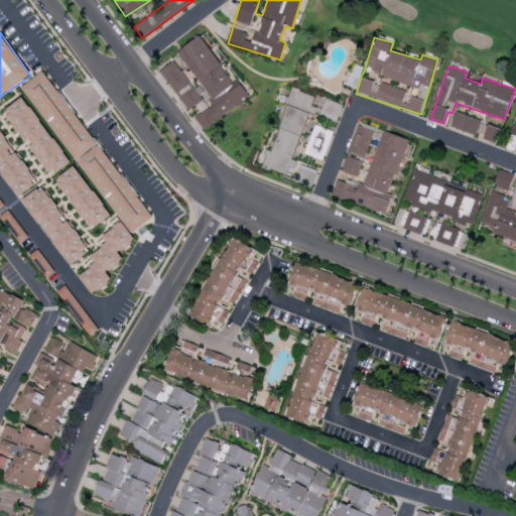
[(25,84),(126,235),(149,220),(47,69),(25,84)]
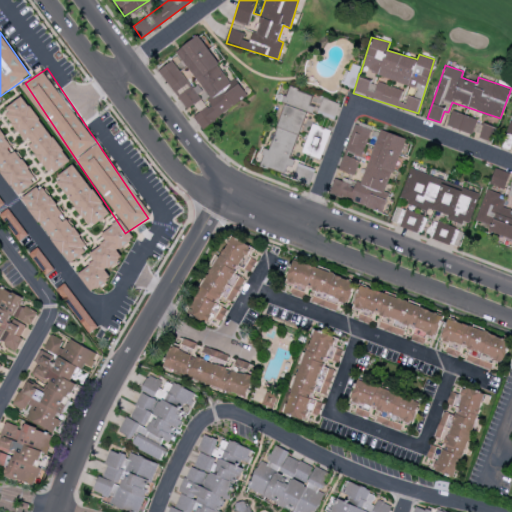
[(260,165),(291,174),(295,160),(291,159),(305,111),(312,113),(314,107),(309,105),(313,95),(289,88),(270,150),(265,149),(260,165)]
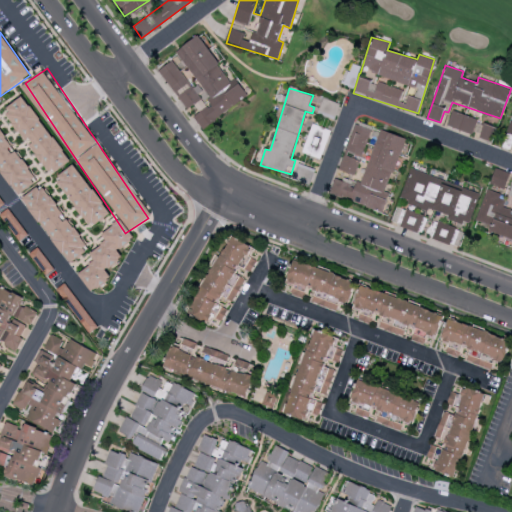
[(68,162),(25,95),(5,109),(48,175),(68,162)]
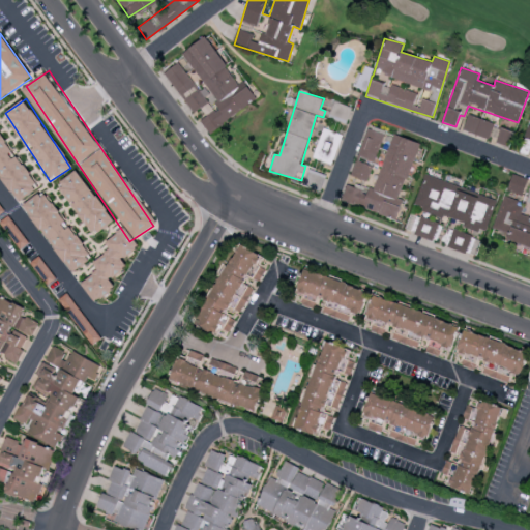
[(463,129),(489,139),(494,123),(468,114),(463,129)]
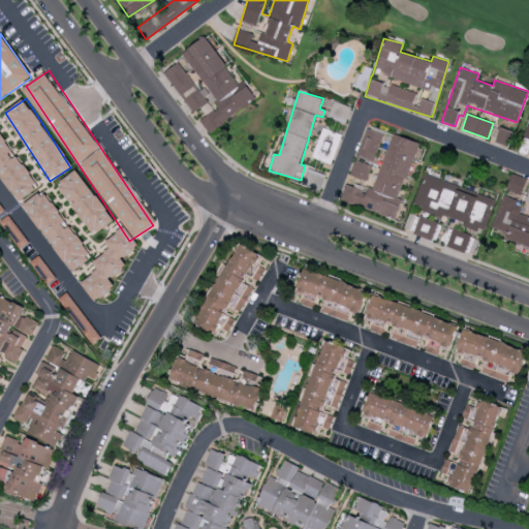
[(384,131),(369,125),(350,175),(366,181),(384,131)]
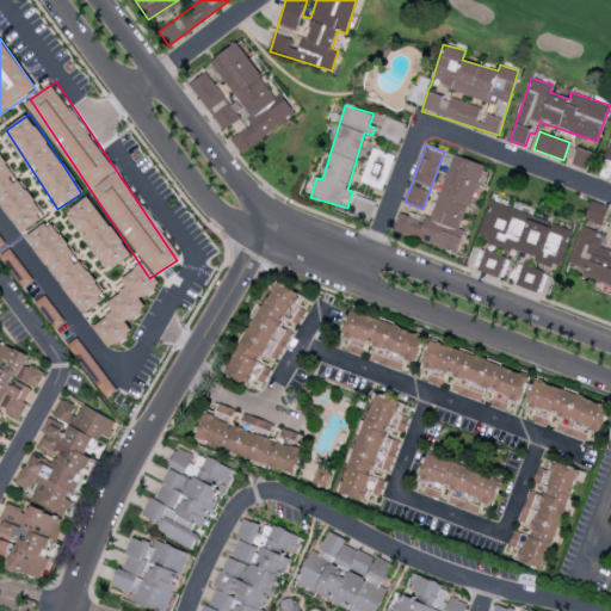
[(0,204),(18,234),(43,220),(0,148),(0,204)]
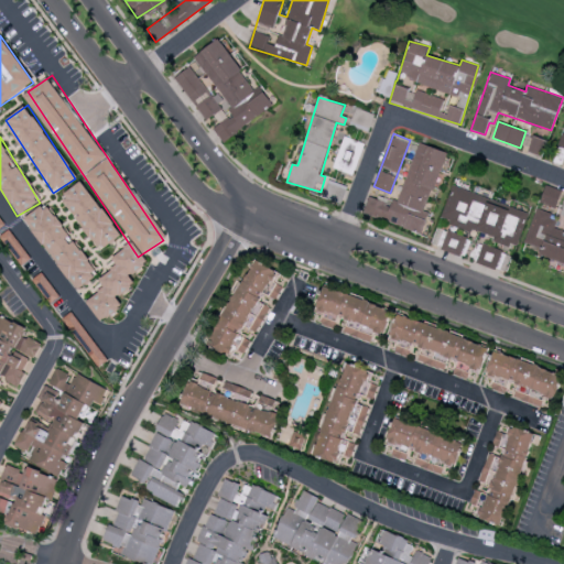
[(362,142),(342,137),(334,170),(355,174),(362,142)]
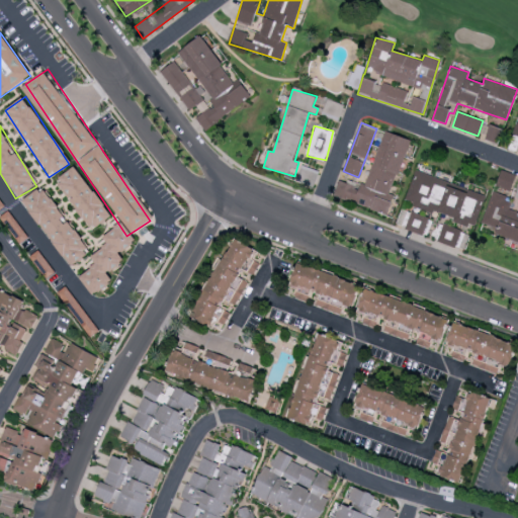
[(486,140),(496,142),(500,127),(489,125),(486,140)]
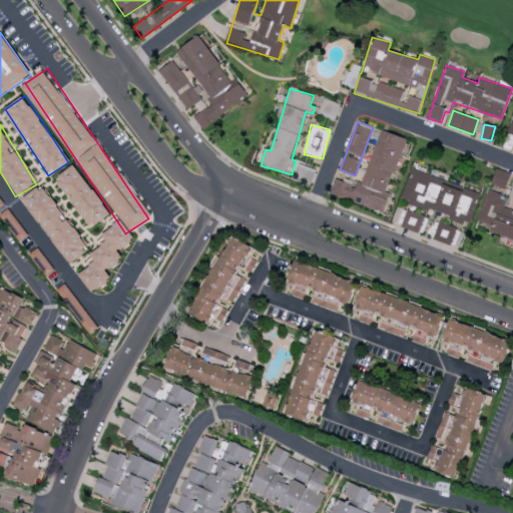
[(405,137),(379,129),(360,187),(336,179),(331,195),(384,212),(391,193),(388,192),(405,137)]
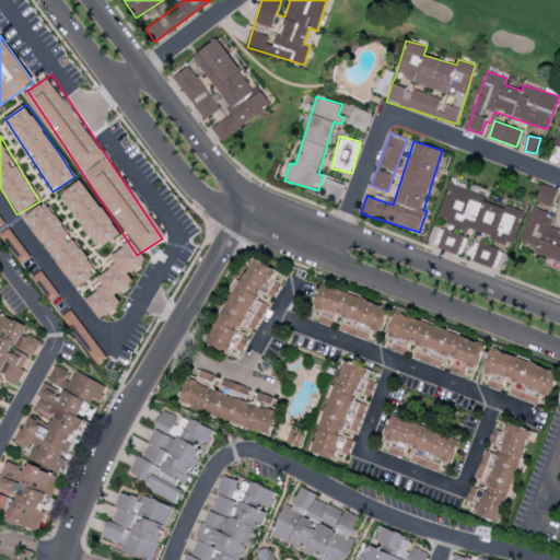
[(120,234),(83,178),(60,194),(97,249),(120,234)]
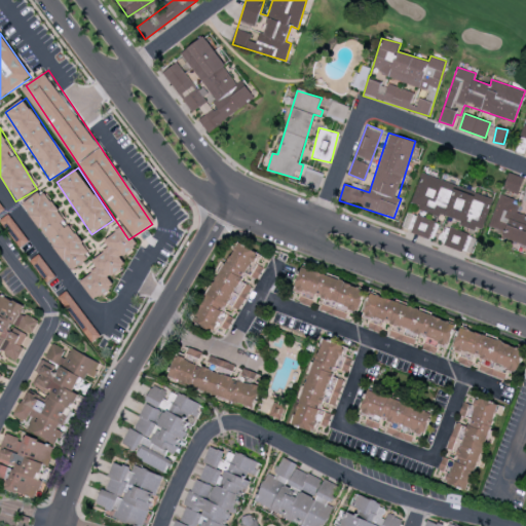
[(301,185),(320,189),(323,172),(304,168),(301,185)]
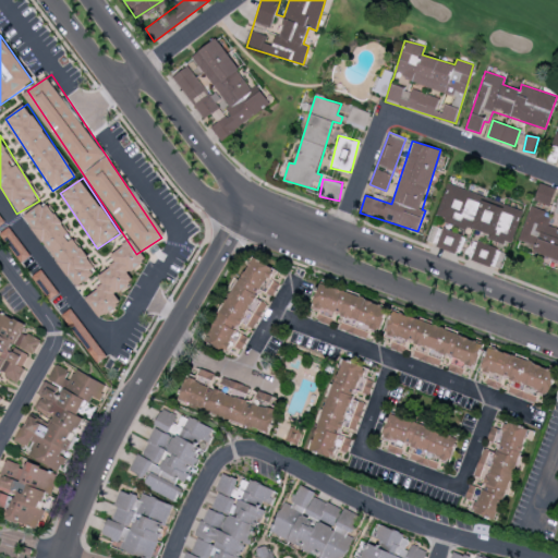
[(533,199),(549,206),(556,189),(540,183),(533,199)]
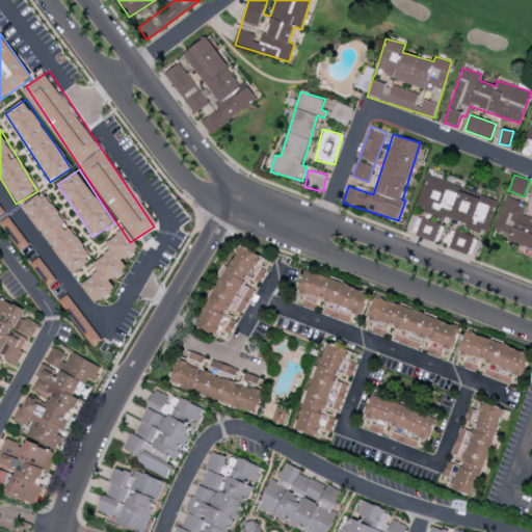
[(498,201),(479,194),(479,193),(425,177),(415,208),(464,223),(463,227),(486,234),(498,201)]
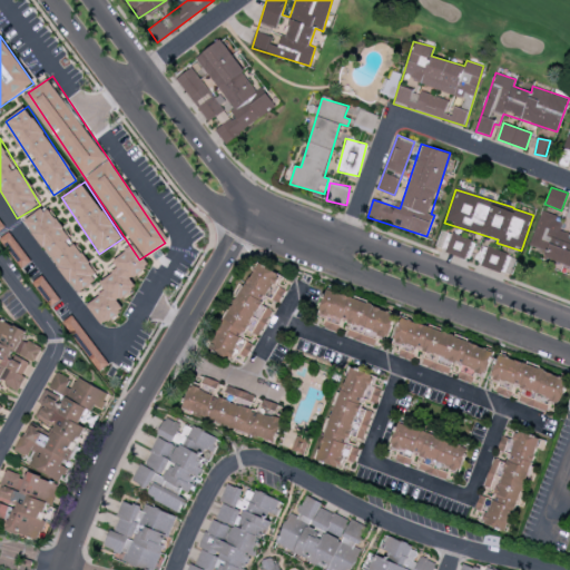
[(26,220),(77,293),(99,277),(48,205),(26,220)]
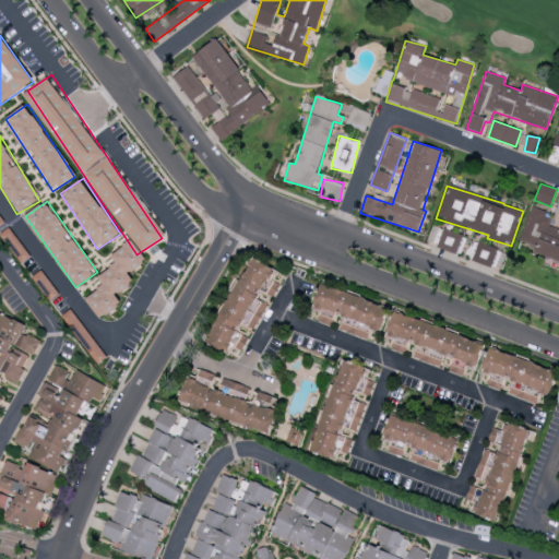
[(558,228),(548,226),(552,213),(531,206),(520,241),(537,247),(534,256),(558,262),(558,228)]
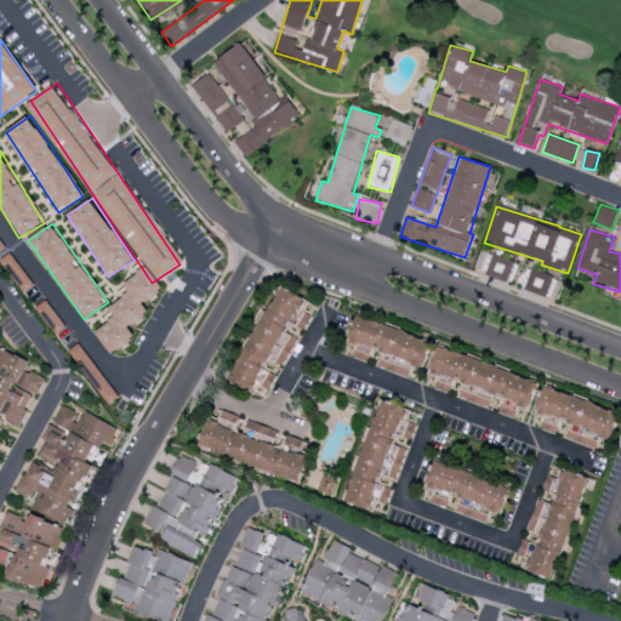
[(33,286),(0,238),(0,261),(22,294),(33,286)]
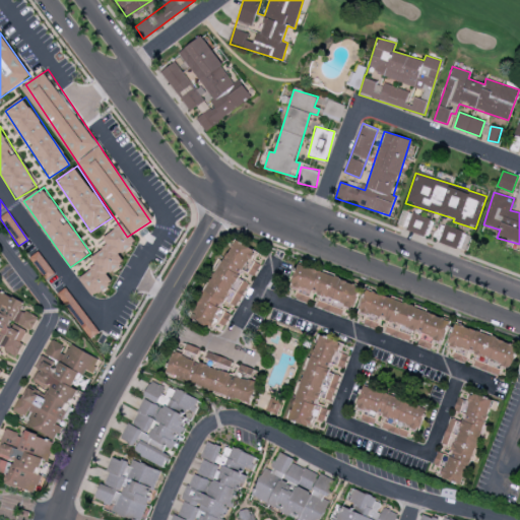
[(424,236),(431,219),(413,211),(406,228),(424,236)]
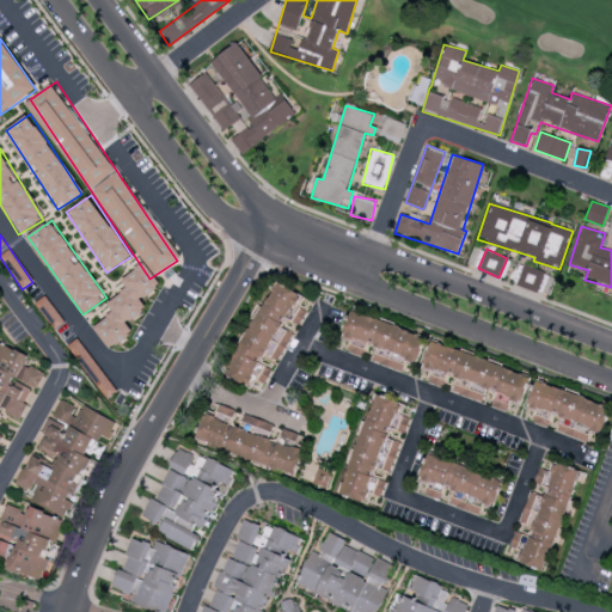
[(111,349),(134,331),(128,324),(147,307),(141,300),(161,285),(144,262),(121,280),(127,287),(106,303),(114,311),(93,328),(111,349)]
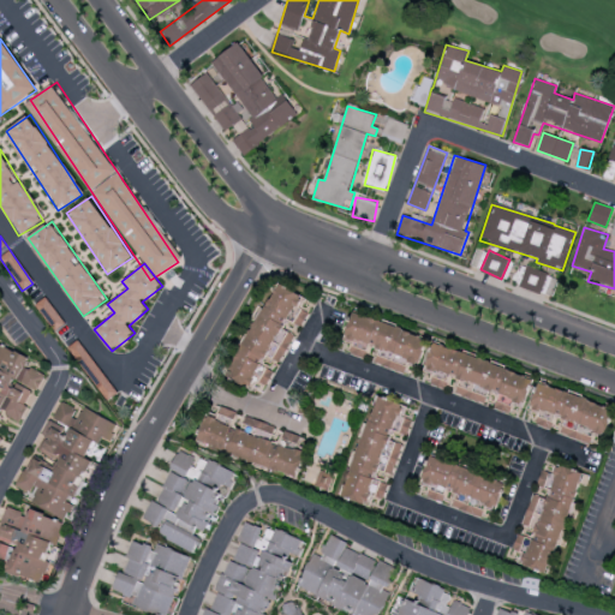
[(541,293),(548,272),(525,266),(519,287),(541,293)]
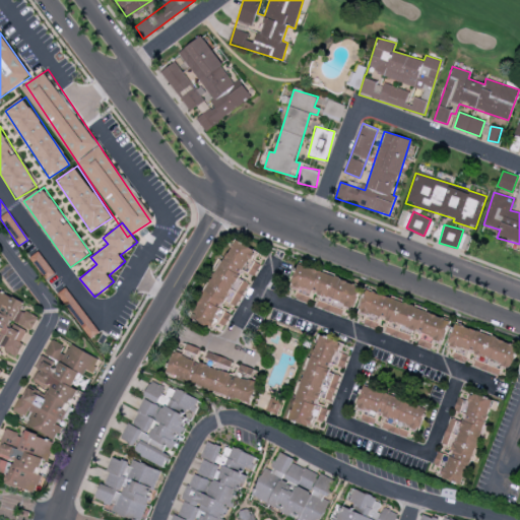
[(228,327),(258,263),(252,260),(257,250),(233,238),(193,319),(212,328),(215,321),(228,327)]
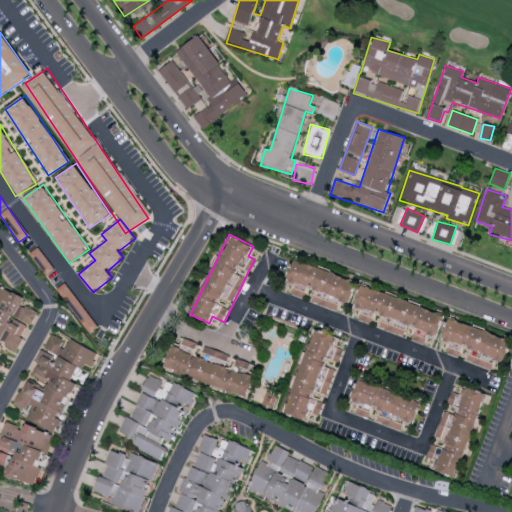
[(29,254),(46,275),(54,269),(37,247),(29,254)]
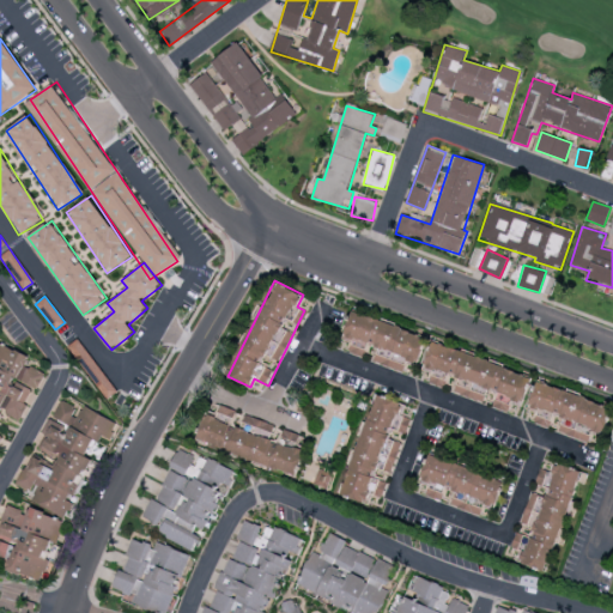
[(402,371),(406,360),(417,364),(426,334),(350,313),(339,349),(363,356),(366,345),(376,349),(372,362),(402,371)]
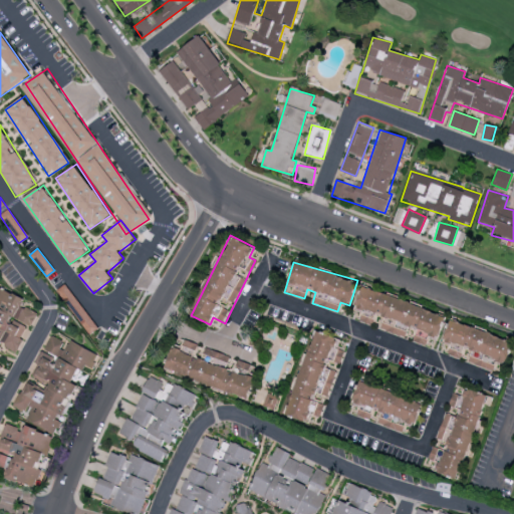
[(445,314),(361,286),(354,307),(363,310),(359,321),(371,324),(375,313),(384,316),(379,328),(405,337),(409,325),(417,328),(413,340),(427,345),(430,338),(436,341),(445,314)]
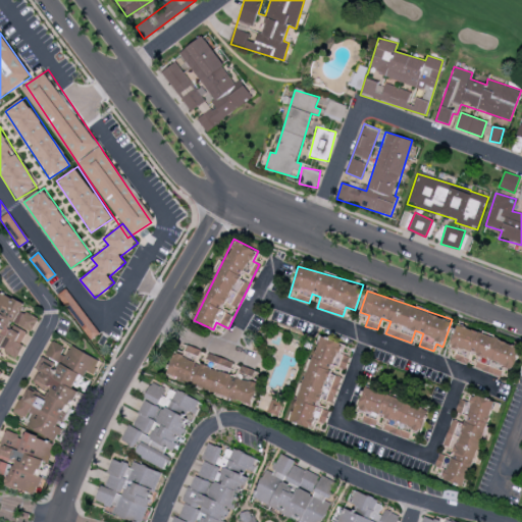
[(0,350),(17,356),(28,330),(33,332),(38,317),(21,311),(25,302),(0,292),(0,350)]
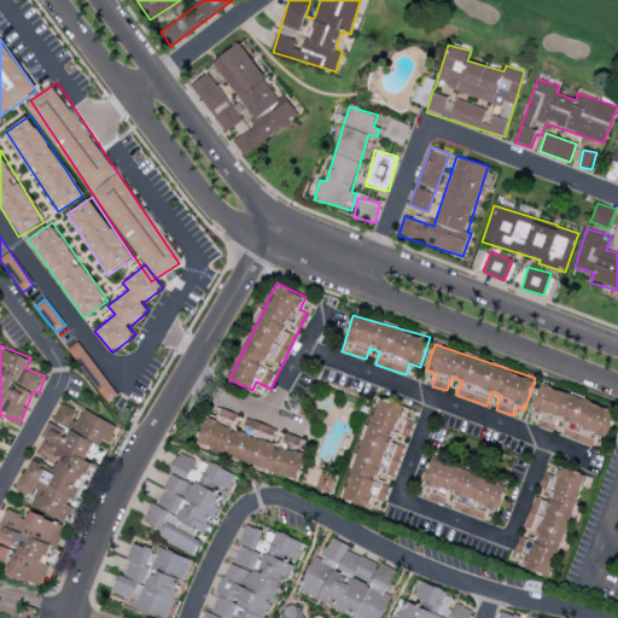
[(563,436),(601,449),(614,409),(541,385),(532,410),(542,413),(537,426),(554,431),(558,418),(567,420),(563,436)]
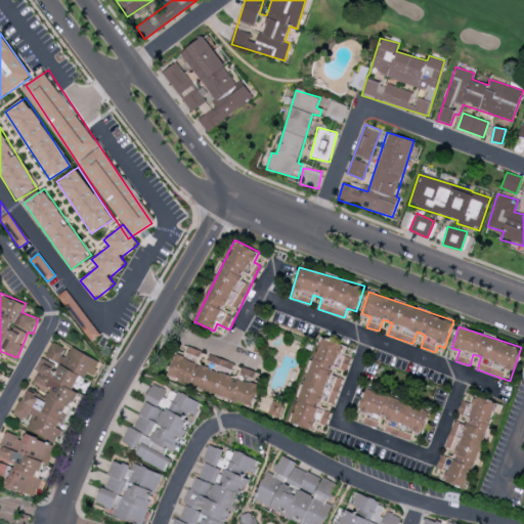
[(292,423),(315,431),(317,424),(326,427),(331,412),(318,408),(321,399),(335,404),(343,379),(333,376),(335,368),(346,373),(351,357),(343,355),(346,345),(319,337),(292,423)]
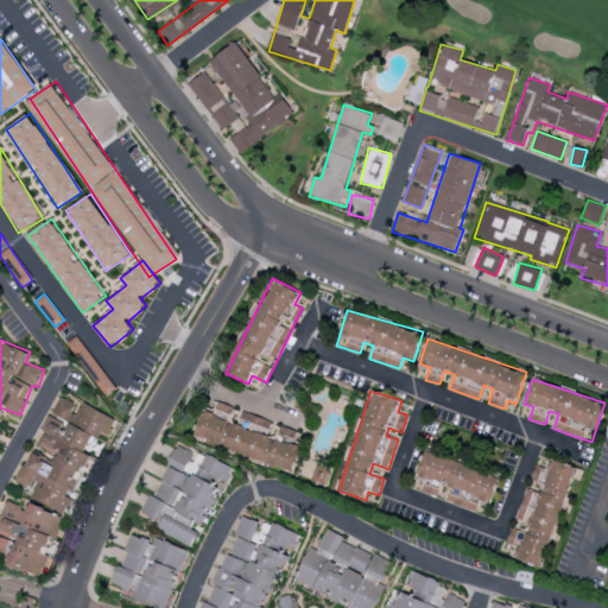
[(37,447),(57,456),(55,463),(30,451),(17,481),(33,488),(30,496),(65,513),(73,498),(71,498),(90,455),(87,454),(97,430),(108,436),(116,419),(80,403),(78,405),(59,397),(44,430),(37,447)]
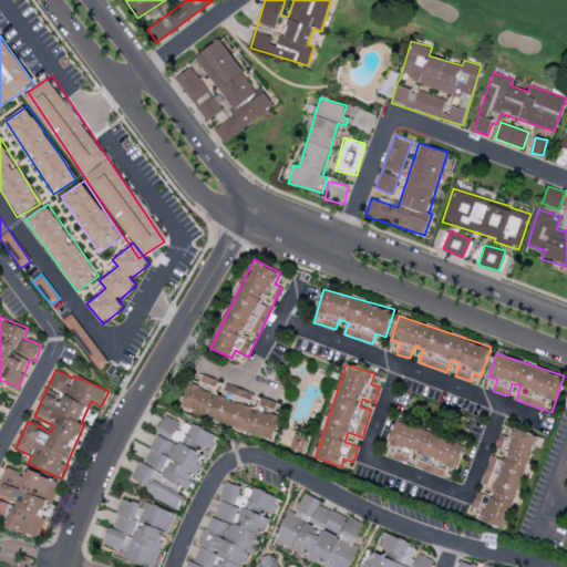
[(275,439),(281,414),(275,412),(278,402),(263,397),(258,409),(250,406),(255,392),(225,383),(222,393),(215,391),(218,380),(203,375),(199,385),(189,382),(181,411),(275,439)]
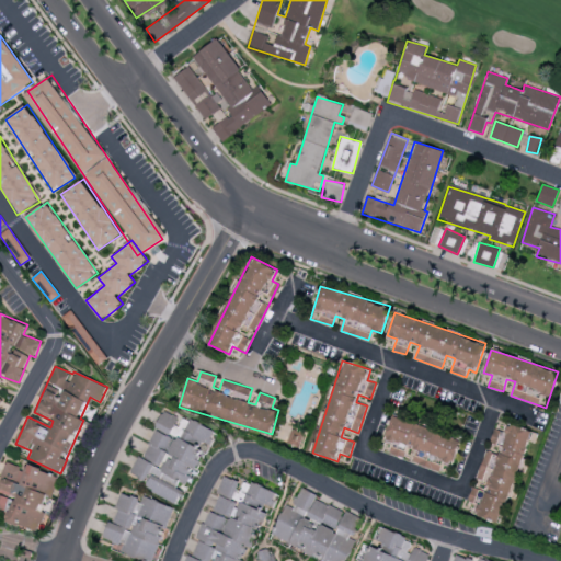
[(132,472),(161,497),(179,503),(182,492),(189,487),(199,453),(212,438),(215,428),(184,419),(178,416),(163,411),(158,419),(155,428),(171,435),(172,437),(153,431),(144,459),(136,457),(132,472)]
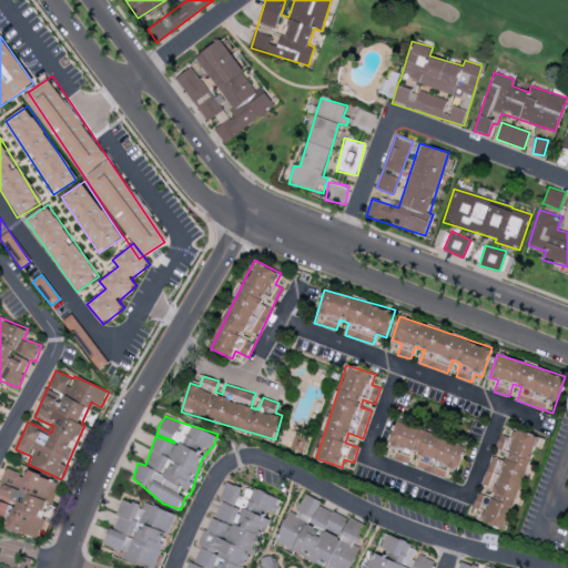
[(417,467),(454,480),(466,446),(397,421),(388,444),(398,447),(394,458),(408,464),(413,452),(422,455),(417,467)]
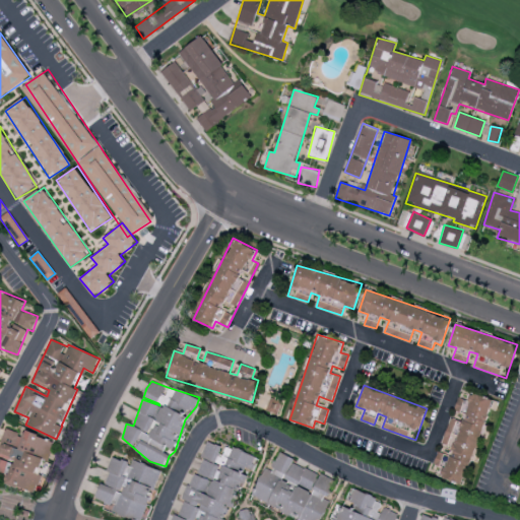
[(462,483),(491,408),(495,410),(498,401),(469,391),(466,399),(458,397),(453,411),(463,415),(461,421),(450,417),(441,443),(453,448),(450,456),(438,451),(431,471),(462,483)]
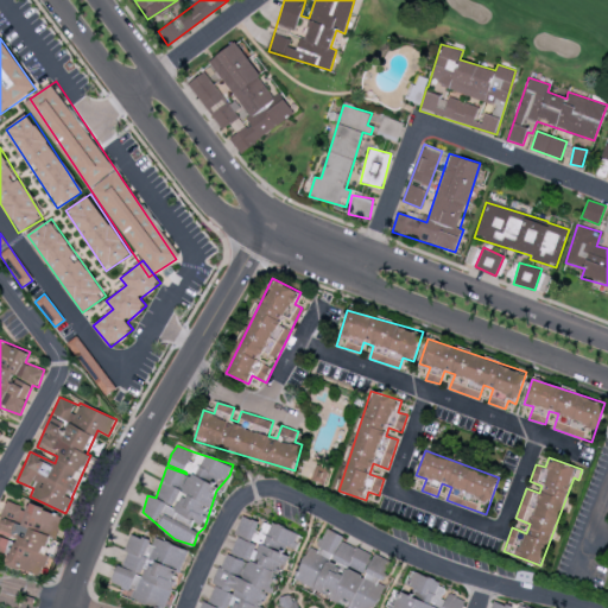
[(59,513),(27,505),(27,507),(2,501),(0,512),(0,552),(7,555),(5,567),(43,576),(59,513)]
